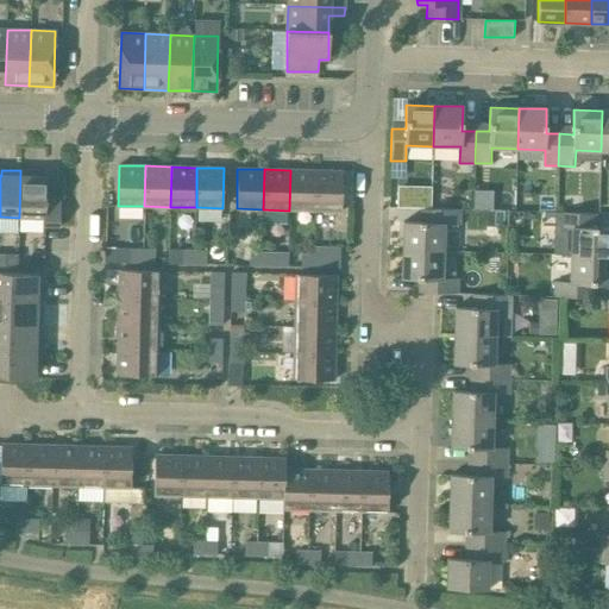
[(20,170),(19,218),(44,219),(44,223),(60,223),(61,196),(46,195),(46,177),(39,177),(39,171),(20,170)]
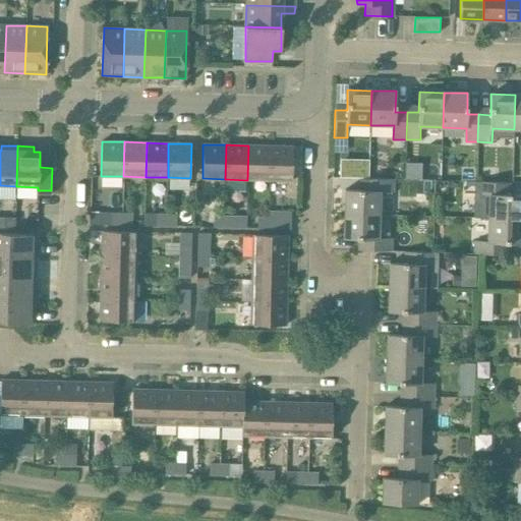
[(271,147),(248,146),(247,180),(270,180),(271,147)]
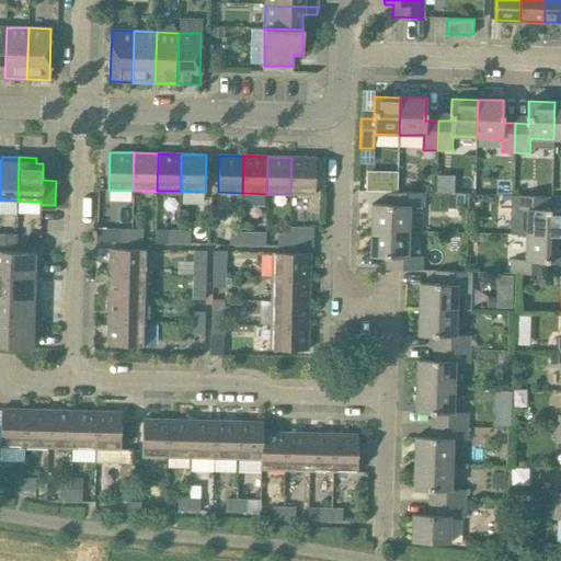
[(292,158),(290,194),(315,195),(316,158),(292,158)]
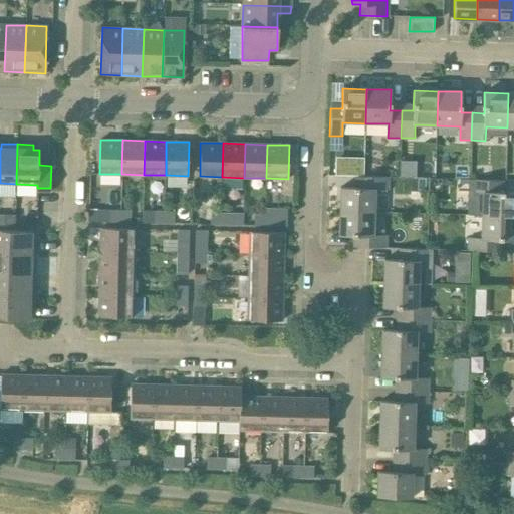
[(336,176),(361,176),(363,177),(364,158),(337,157),(336,176)]
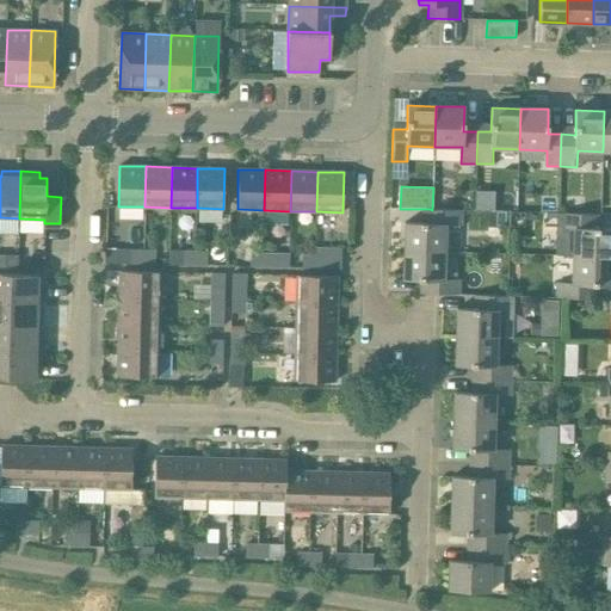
[(406,222),(405,251),(444,253),(445,226),(461,226),(462,211),(432,210),(430,209),(430,223),(406,222)]
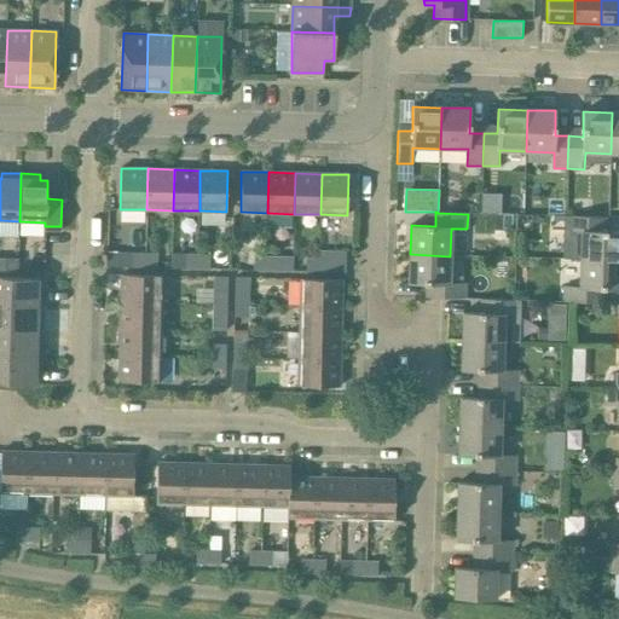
[(565,231),(563,259),(580,259),(618,260),(618,231),(606,231),(607,218),(565,217),(565,231)]
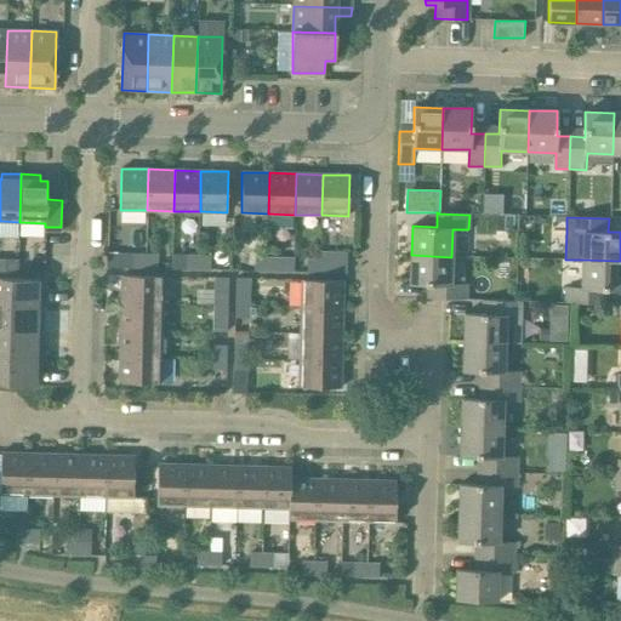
[(319,272),(332,272),(347,272),(348,255),(320,254),(320,258),(319,272)]
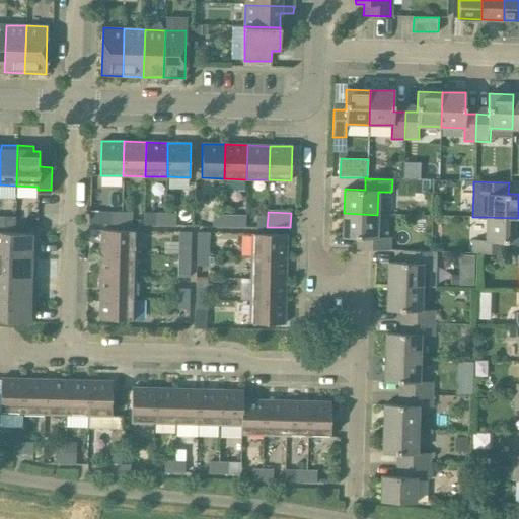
[(112,224),(122,224),(122,213),(112,213),(112,224)]
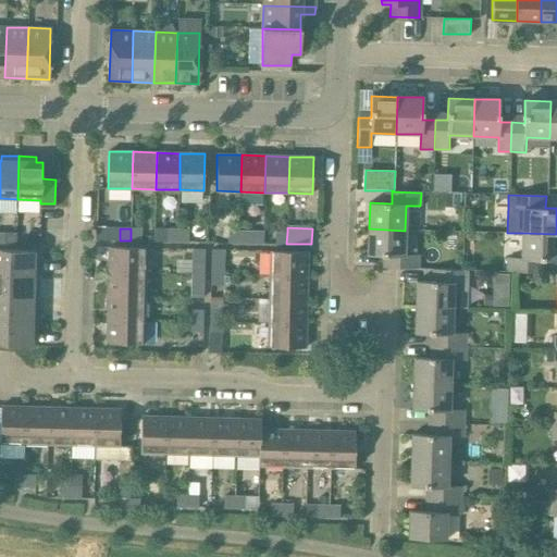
[(131,229),(131,240),(141,240),(141,229),(131,229)]
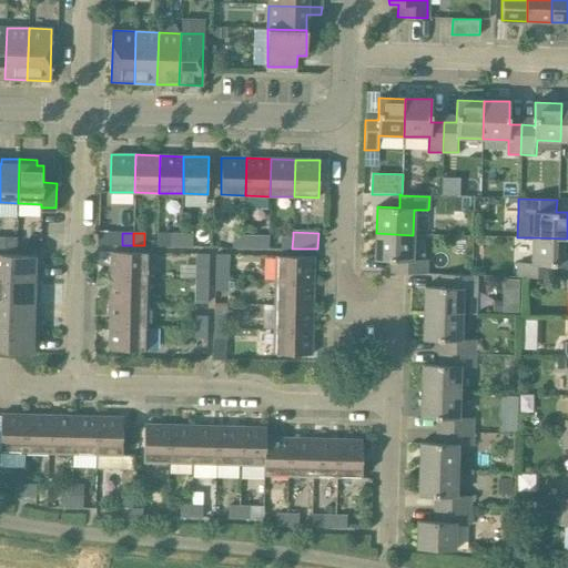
[(181,246),(182,233),(171,233),(170,246),(181,246)]
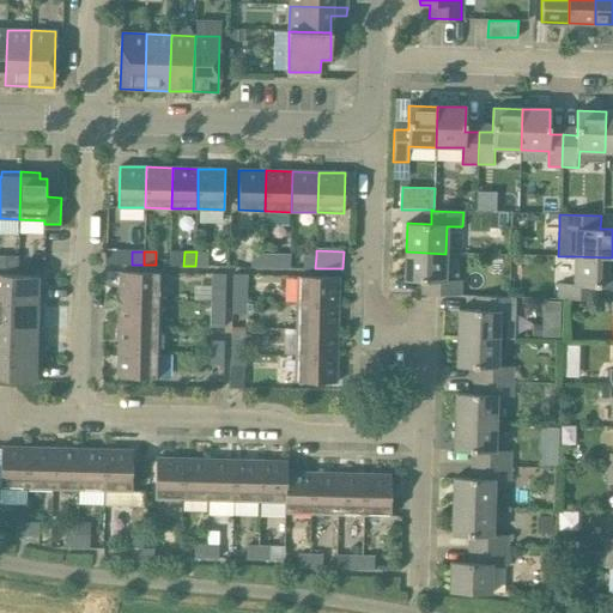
[(207,253),(196,252),(195,266),(207,267),(207,253)]
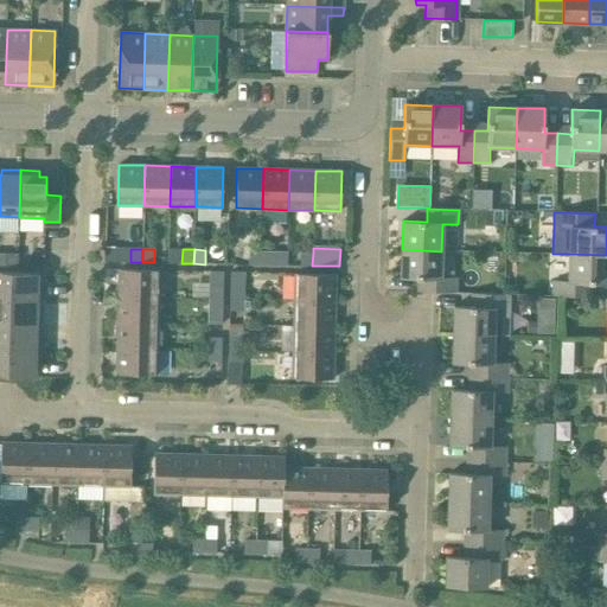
[(441,251),(402,249),(401,278),(425,279),(425,292),(455,293),(457,278),(441,278),(441,251)]
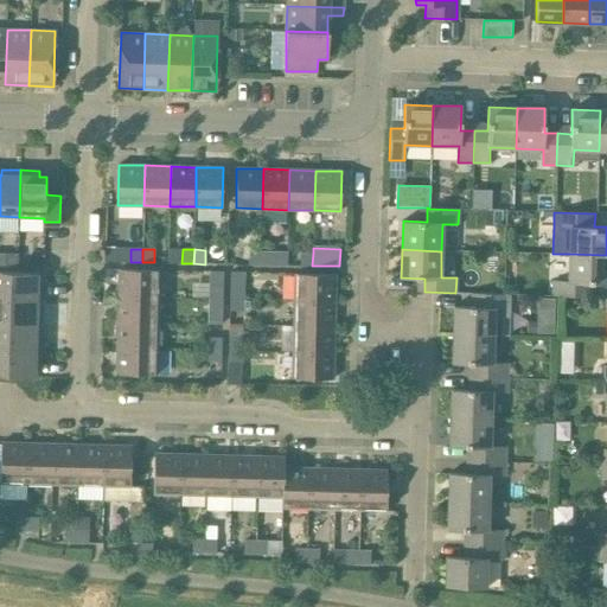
[(249,266),(261,266),(261,251),(249,251),(249,266)]
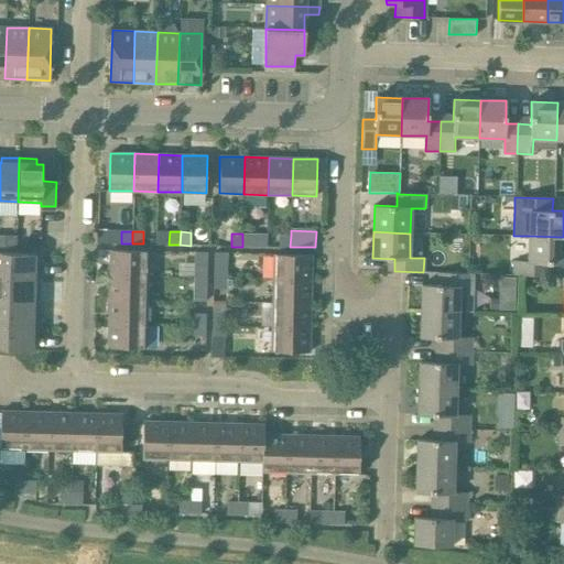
[(242,247),(253,247),(267,247),(267,234),(242,234),(242,247)]
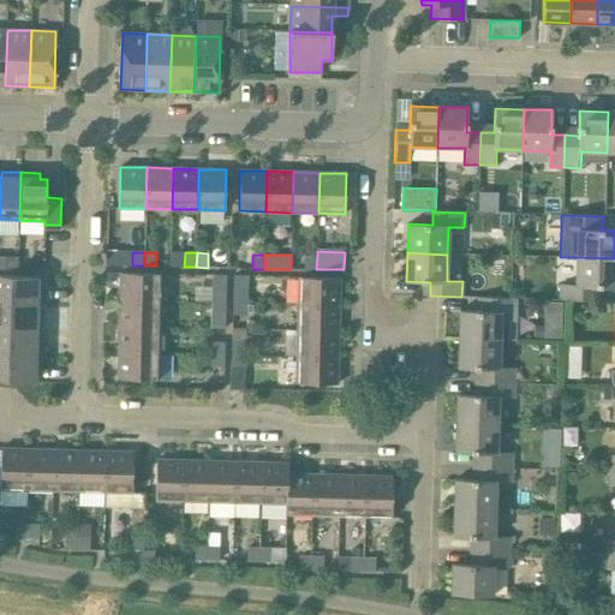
[(304,269),(316,269),(317,256),(304,256),(304,269)]
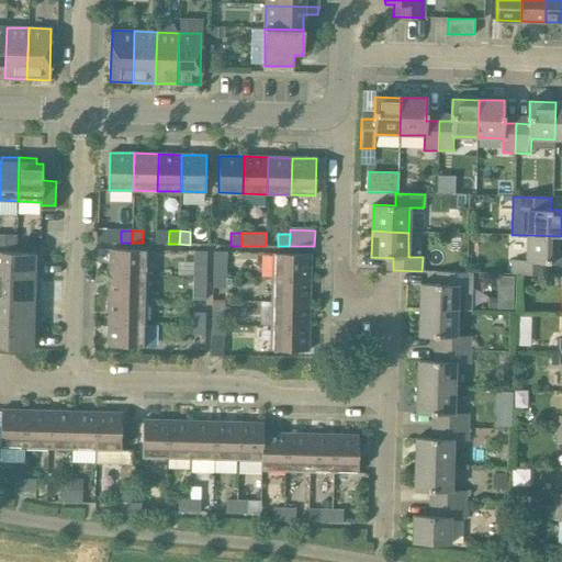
[(4,235),(4,246),(17,247),(17,235),(4,235)]
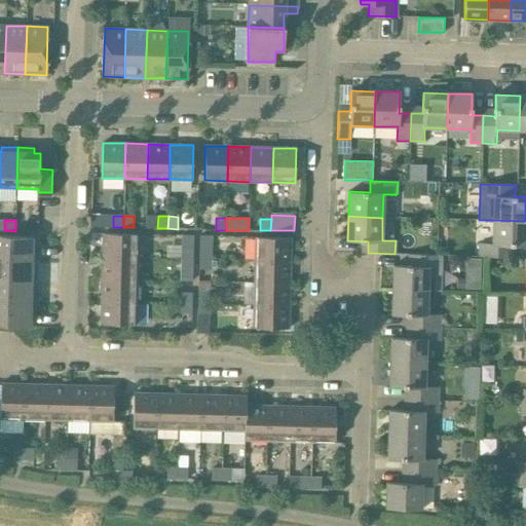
[(525,246),(525,221),(493,220),(492,243),(478,243),(478,257),(514,258),(514,246),(525,246)]
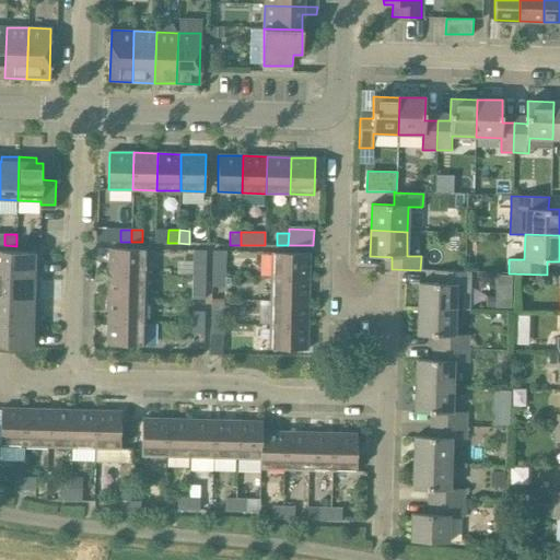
[(109,248),(109,272),(146,273),(147,249),(109,248)]
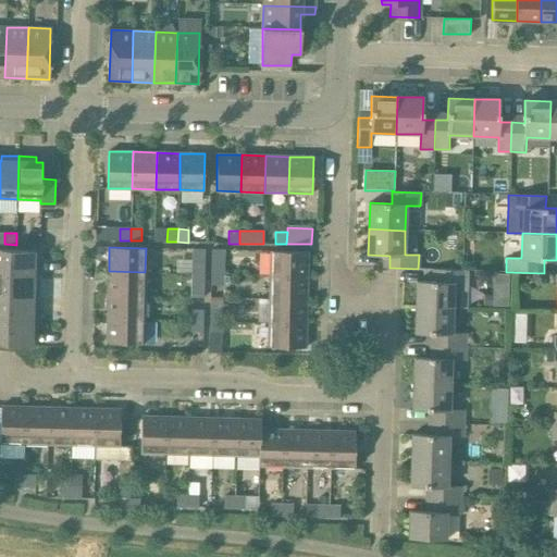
[(0,273),(38,275),(39,258),(34,258),(34,251),(0,249),(0,273)]
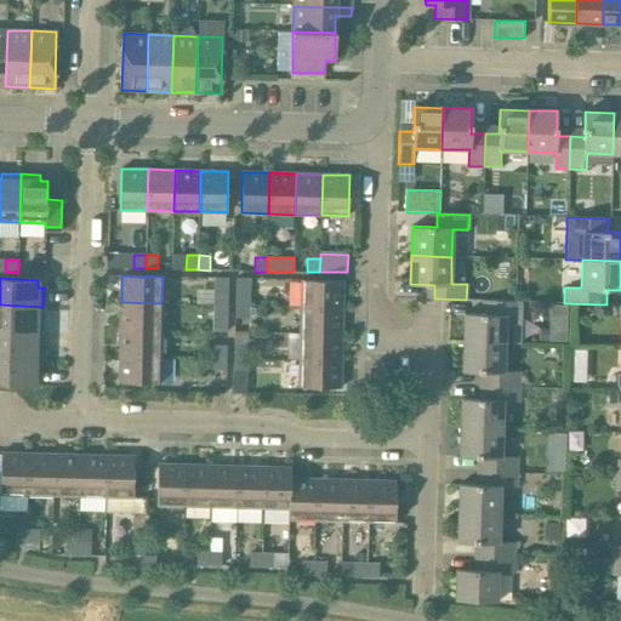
[(214,292),(214,306),(228,306),(228,294),(228,278),(214,278),(214,292)]
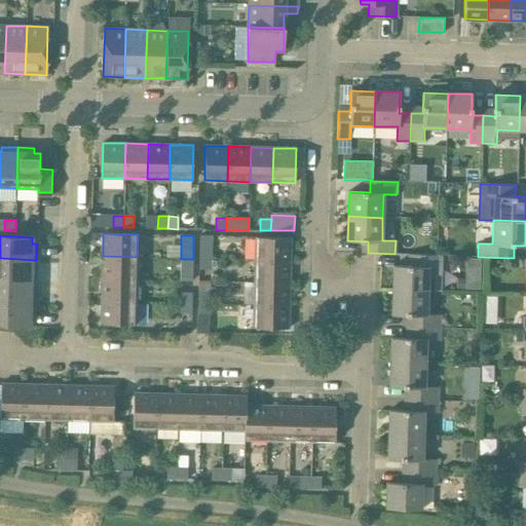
[(255,237),(255,260),(290,261),(291,238),(255,237)]
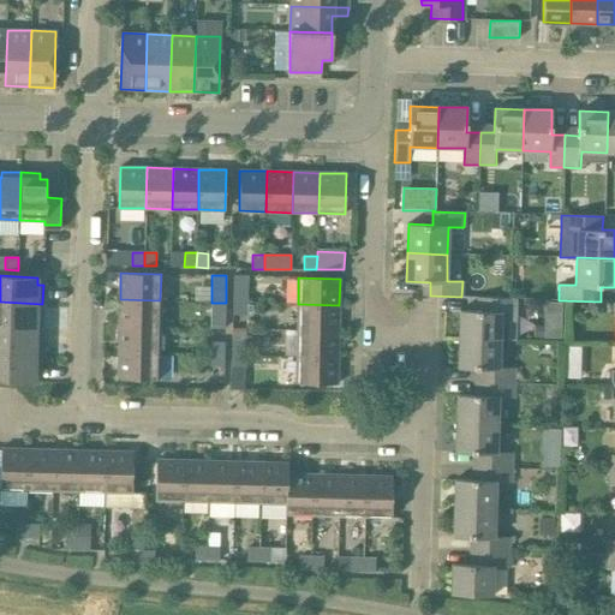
[(233,291),(233,303),(248,303),(248,291),(233,291)]
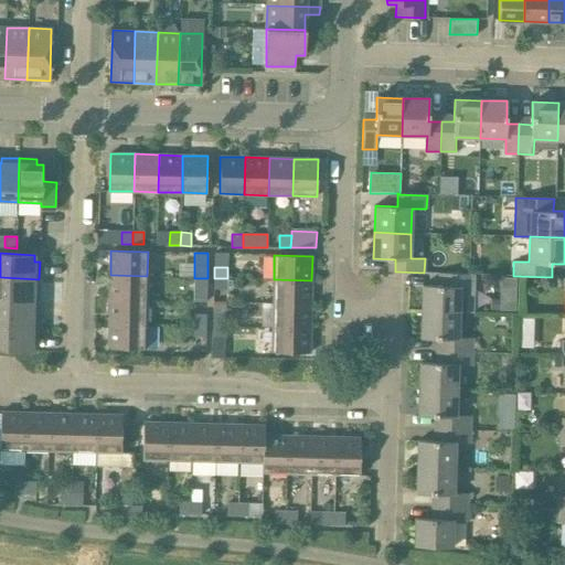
[(423,285),(422,311),(460,312),(473,313),(473,312),(471,312),(472,288),(475,288),(475,274),(439,273),(439,286),(423,285)]
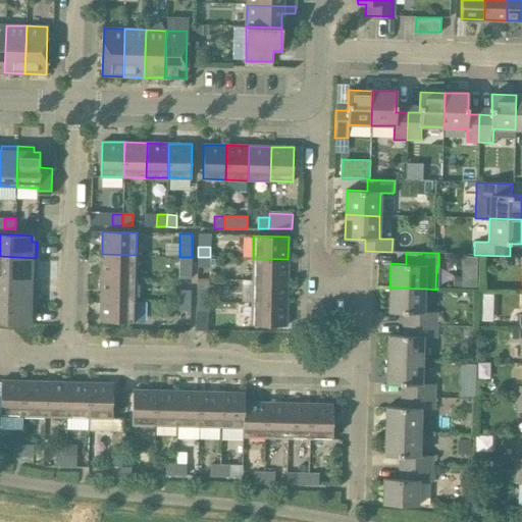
[(136,277),(136,255),(102,254),(101,276),(136,277)]
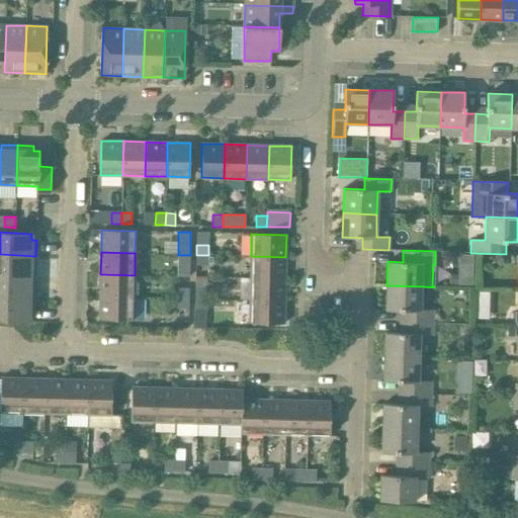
[(477,283),(477,254),(463,253),(462,283),(477,283)]
